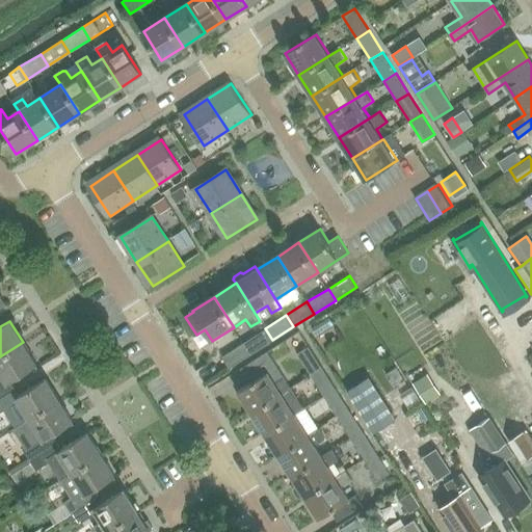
[(243,342),(250,353),(272,340),(265,328),(243,342)]
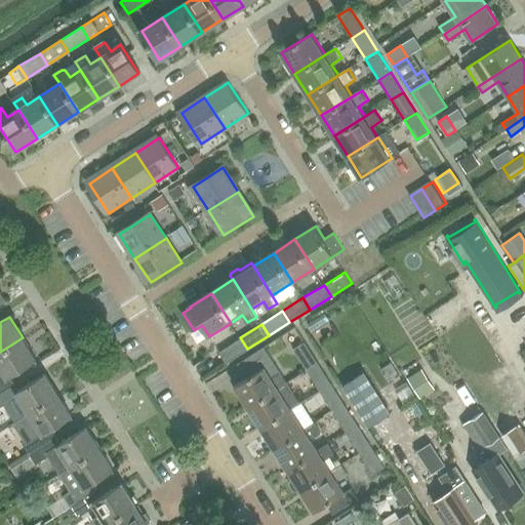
[(0,392),(14,382),(10,375),(36,359),(23,337),(0,352),(0,392)]
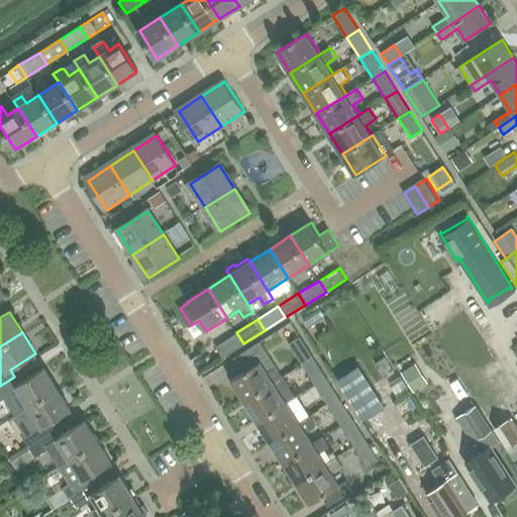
[(222,357),(243,343),(236,332),(215,346),(222,357)]
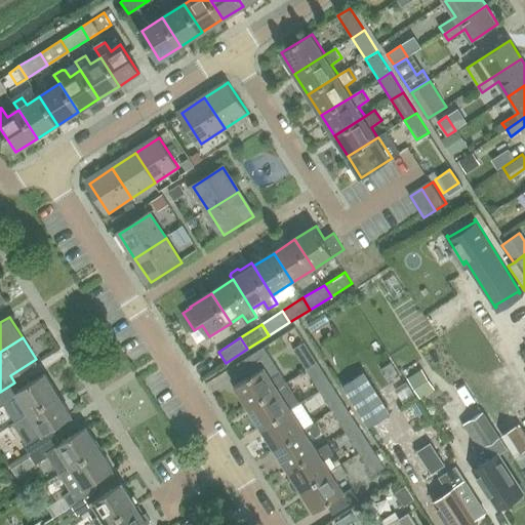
[(292,350),(307,372),(319,364),(305,341),(292,350)]
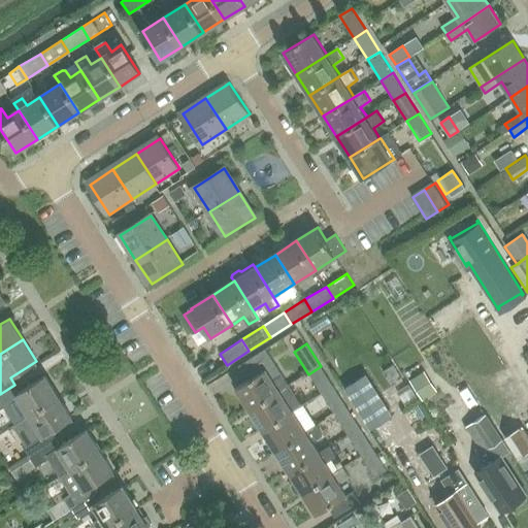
[(239,365),(250,382),(237,390),(251,411),(290,386),(266,349),(239,365)]
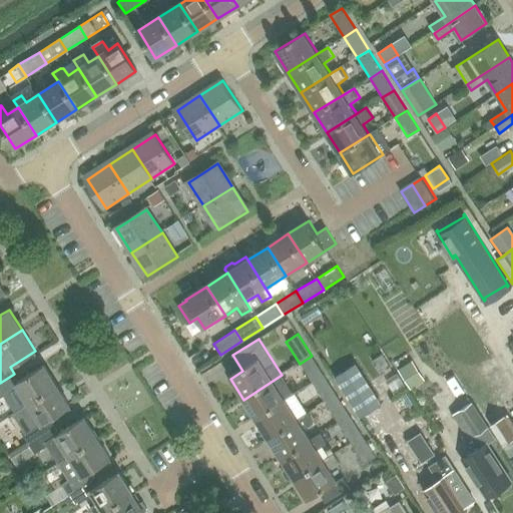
[(300,364),(313,384),(325,377),(312,356),(300,364)]
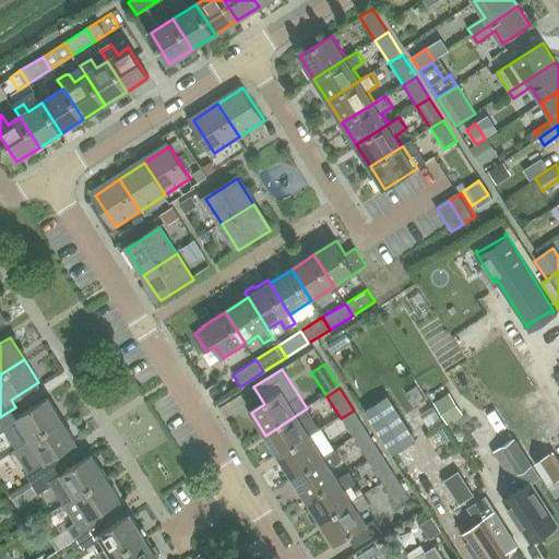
[(409,407),(421,401),(414,388),(402,394),(409,407)]
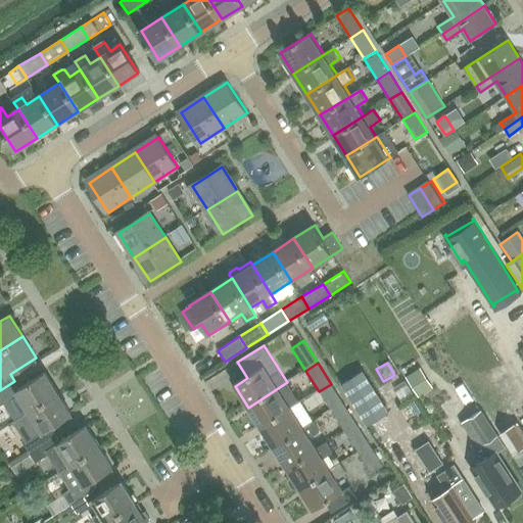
[(340,384),(368,425),(388,412),(362,370),(340,384)]
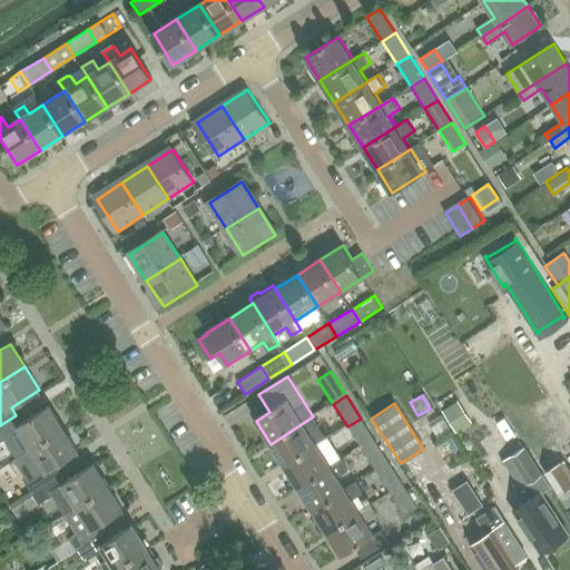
[(0,425),(0,441),(5,439),(17,459),(31,449),(64,428),(48,405),(21,423),(16,415),(0,425)]
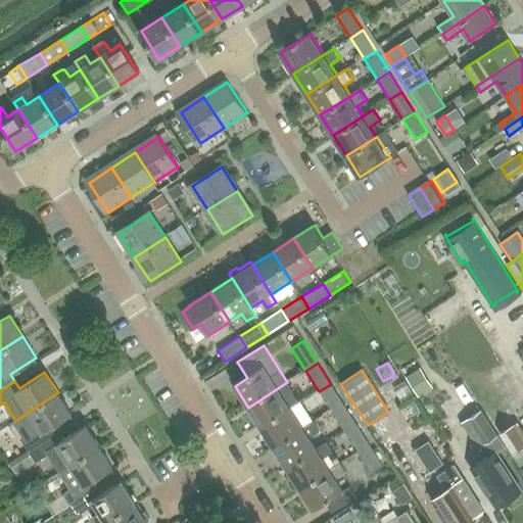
[(248,408),(262,428),(300,403),(287,382),(248,408)]
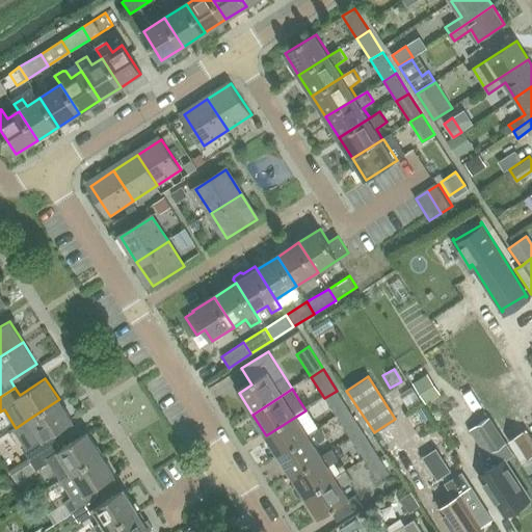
[(324,398),(338,419),(350,411),(337,391),(324,398)]
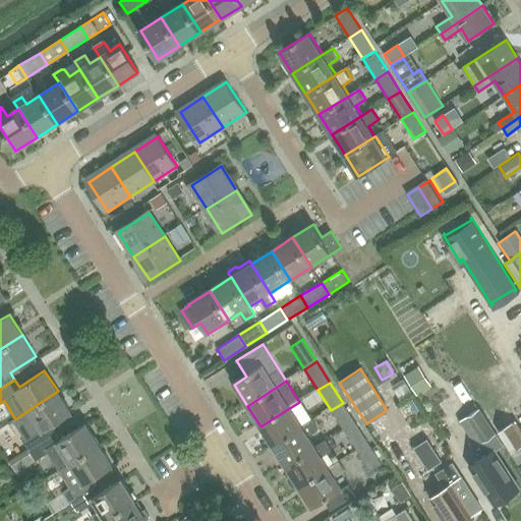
[(429,402),(442,423),(468,409),(456,387),(429,402)]
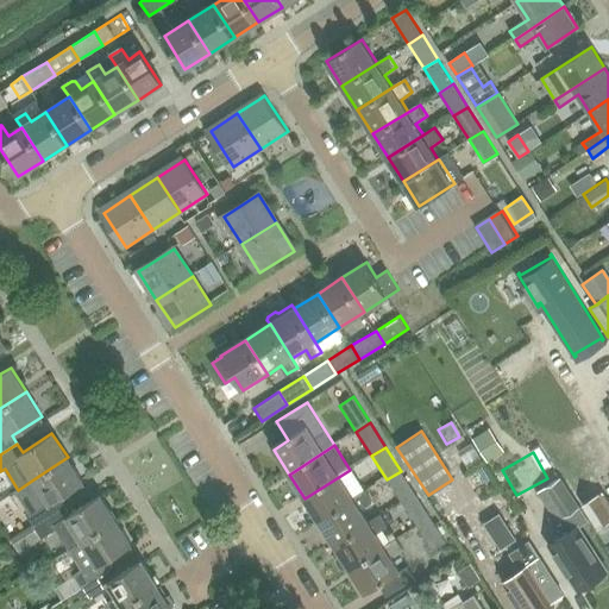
[(581,454),(559,468),(608,547),(608,526),(607,523),(608,521),(608,502),(602,491),(603,491),(581,454)]
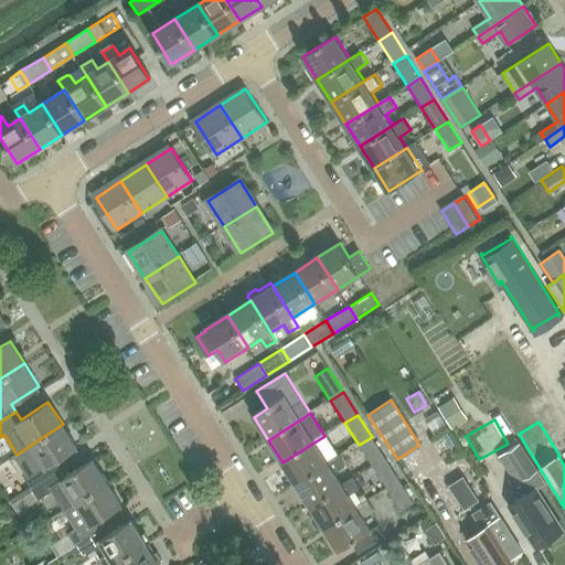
[(17,455),(14,456),(27,475),(24,476),(32,488),(60,469),(55,461),(77,447),(63,424),(31,445),(17,455)]
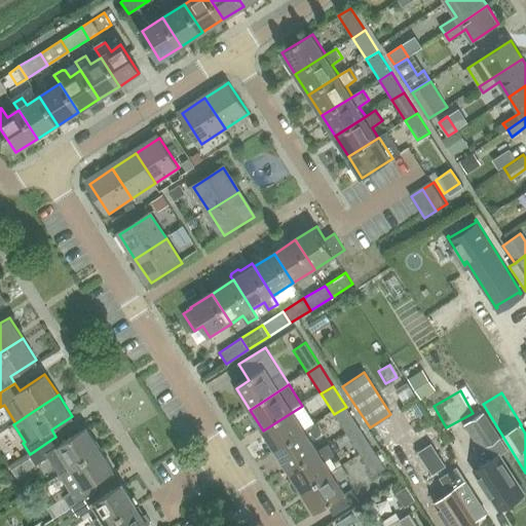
[(417,426),(418,406),(400,404),(399,425),(417,426)]
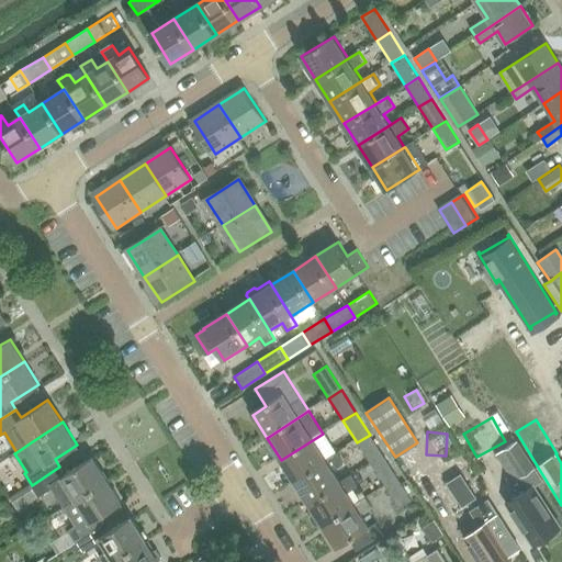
[(281,460),(295,482),(338,454),(324,433),(323,434),(281,460)]
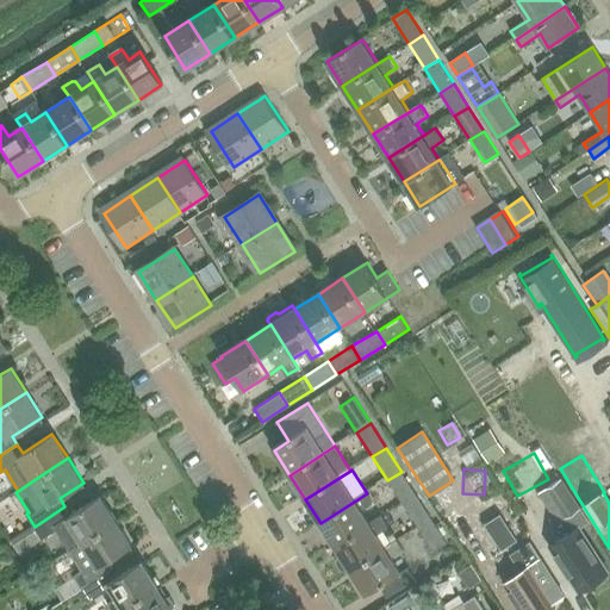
[(387,480),(403,504),(417,495),(402,472),(387,480)]
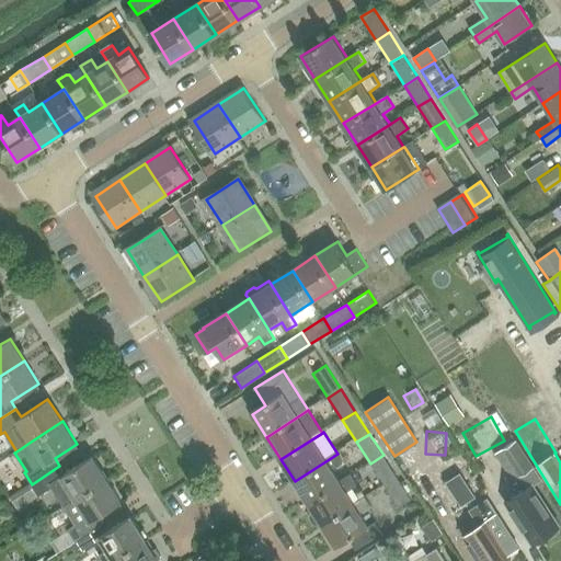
[(515,439),(503,447),(521,474),(516,478),(518,481),(524,489),(504,501),(531,544),(542,537),(545,540),(559,531),(557,527),(560,526),(533,484),(541,479),(515,439)]
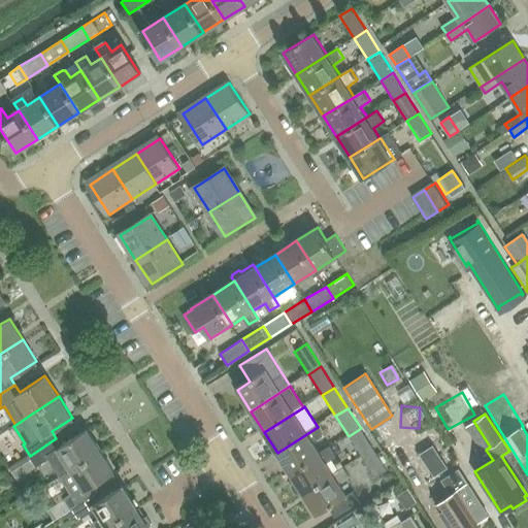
[(277,453),(290,473),(320,455),(312,444),(324,437),(318,427),(277,453)]
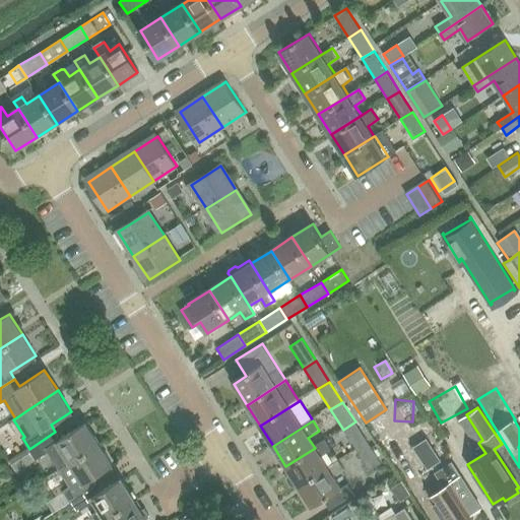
[(55,432),(29,449),(36,459),(49,451),(59,468),(99,443),(85,423),(60,439),(55,432)]
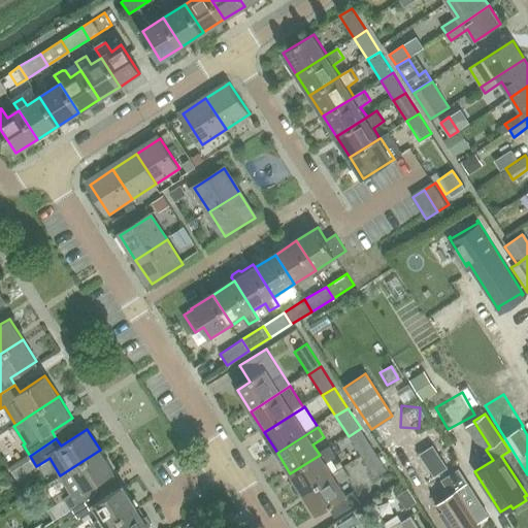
[(418,447),(437,440),(433,430),(415,436),(418,447)]
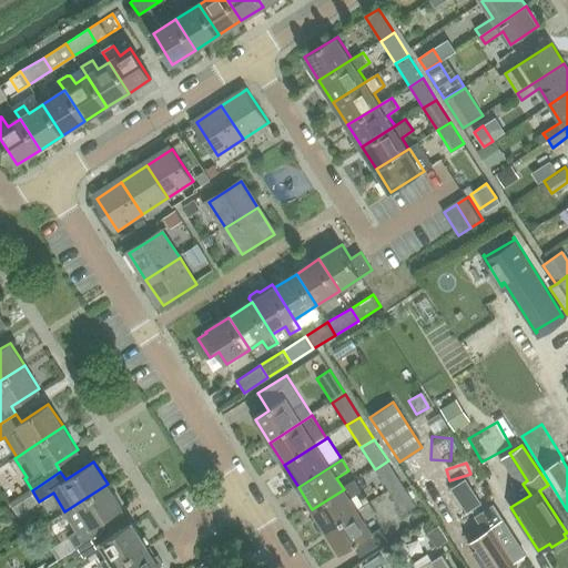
[(312,509),(318,519),(315,521),(315,526),(318,531),(323,533),(326,531),(358,511),(351,500),(363,493),(356,482),(344,489),(312,509)]
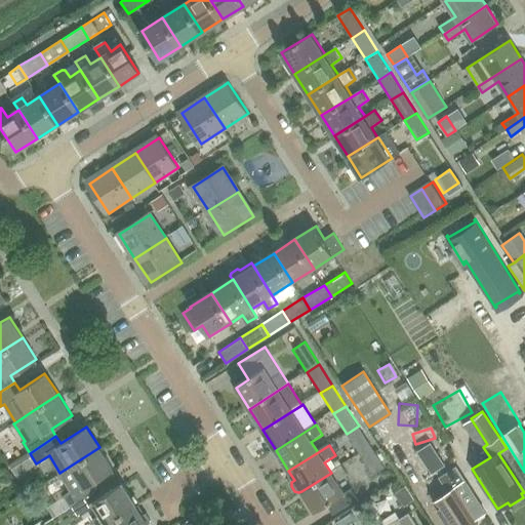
[(385,466),(372,446),(360,454),(372,474),(385,466)]
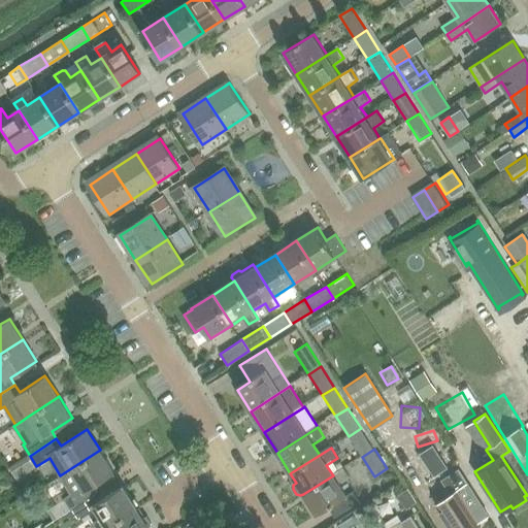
[(100,450),(60,475),(71,493),(64,498),(70,508),(86,499),(97,492),(92,485),(113,471),(100,450)]
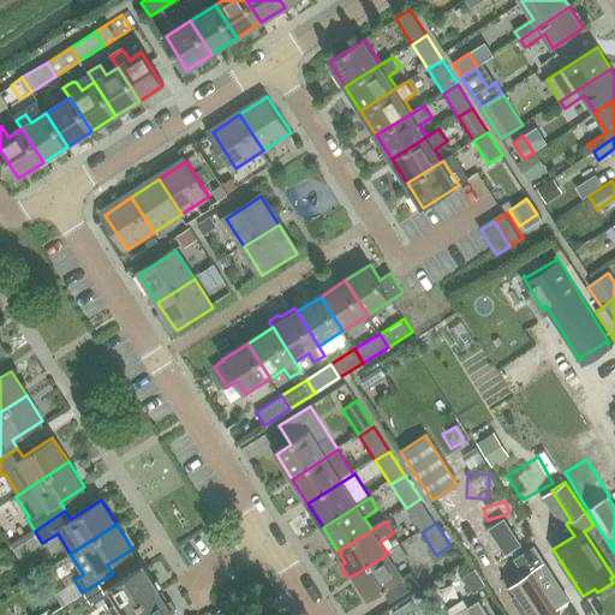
[(353,575),(369,601),(383,592),(389,602),(417,583),(410,571),(401,575),(394,563),(407,555),(401,545),(388,554),(353,575)]
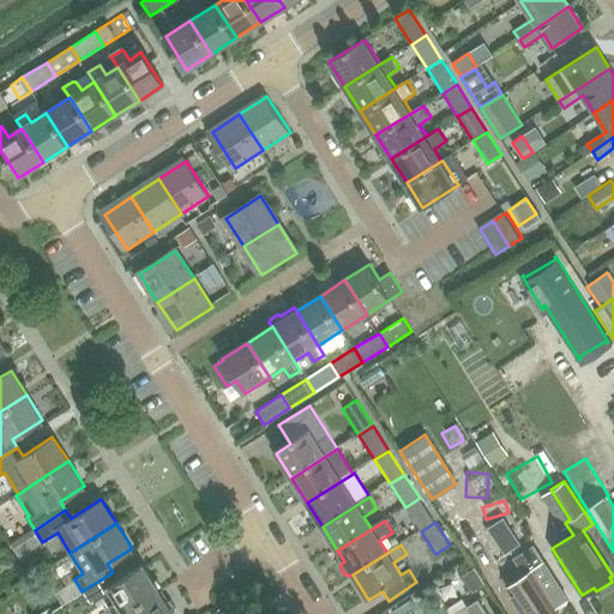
[(511,560),(521,577),(506,587),(523,613),(552,613),(559,609),(558,606),(567,600),(533,547),(511,560)]
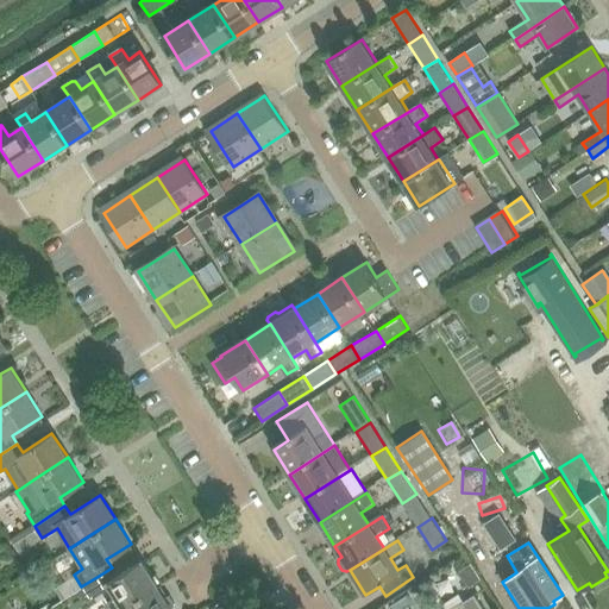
[(108,603),(111,608),(126,608),(161,588),(145,564),(110,586),(117,598),(108,603)]
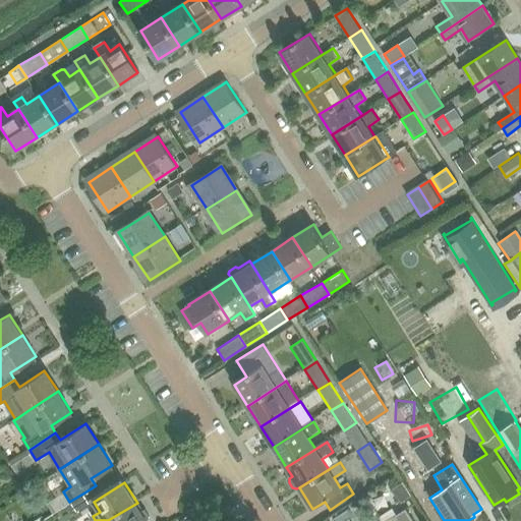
[(84,493),(69,502),(76,513),(92,504),(84,493)]
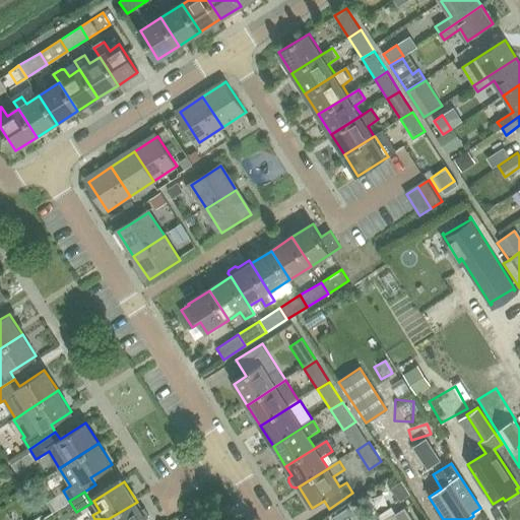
[(69,501),(48,508),(52,519),(72,512),(69,501)]
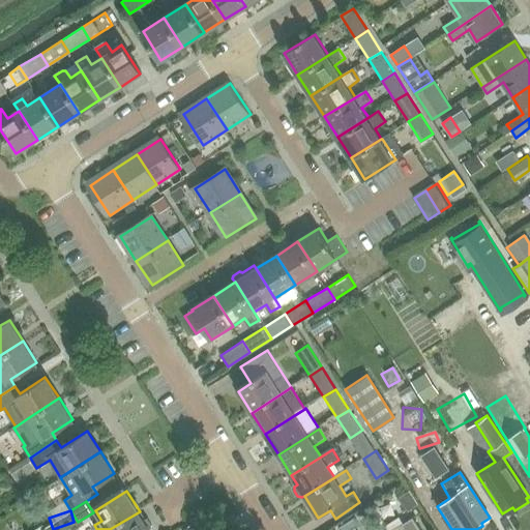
[(110,529),(150,529),(140,511),(110,529)]
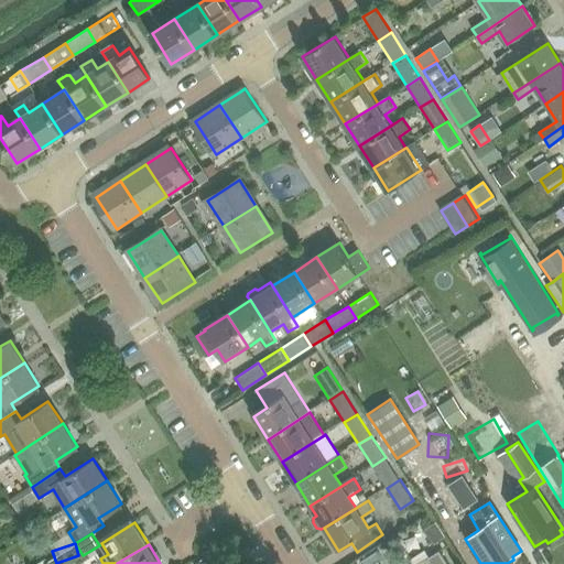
[(448,563),(440,550),(416,563),(448,563)]
